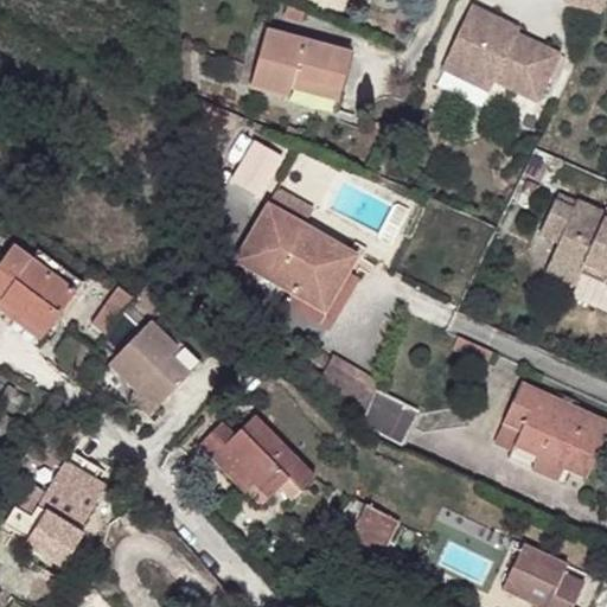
[(599,14),(601,0),(561,0),(561,4),(599,14)]
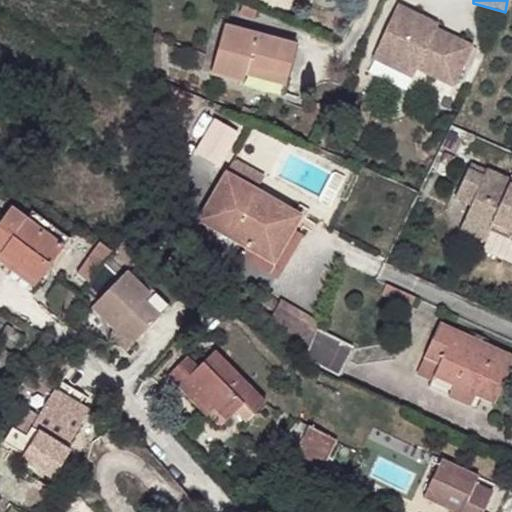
[(431,21),(398,5),(372,58),(394,68),(397,62),(417,70),(454,86),(473,46),(436,29),(429,26),(431,21)]
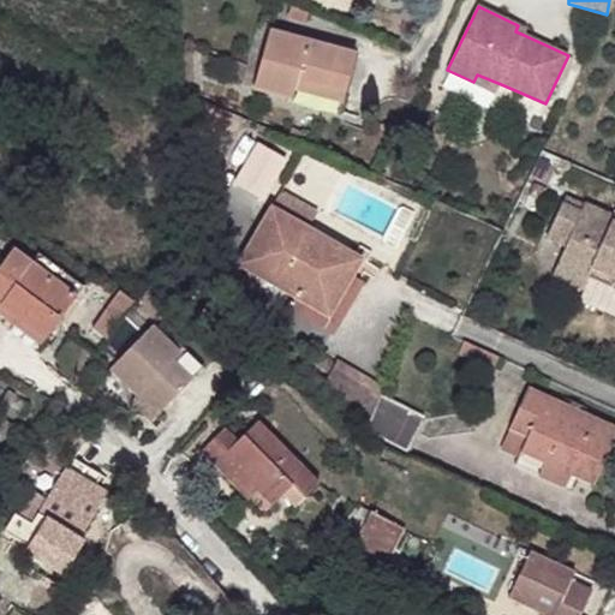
[(527,29),(518,25),(515,31),(524,35),(527,29)]
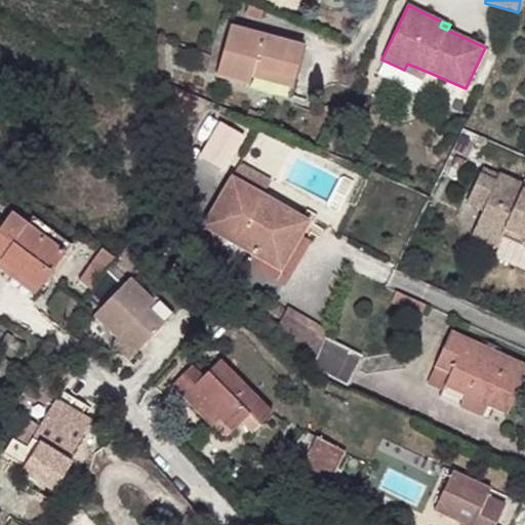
[(305,47),(230,27),(216,75),(290,95),(305,47)]
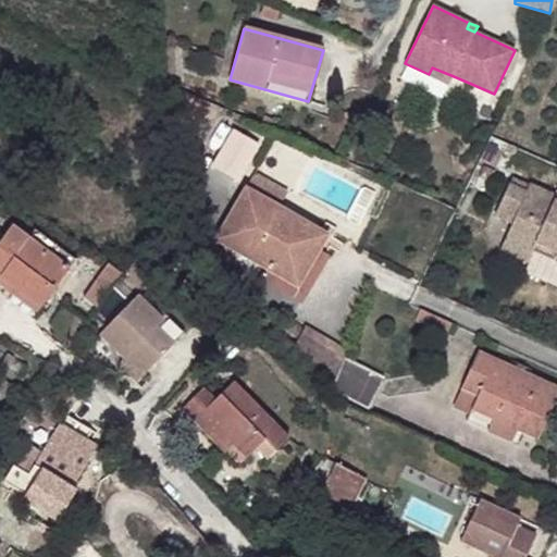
[(454,76),(432,67),(429,74),(450,84),(454,76)]
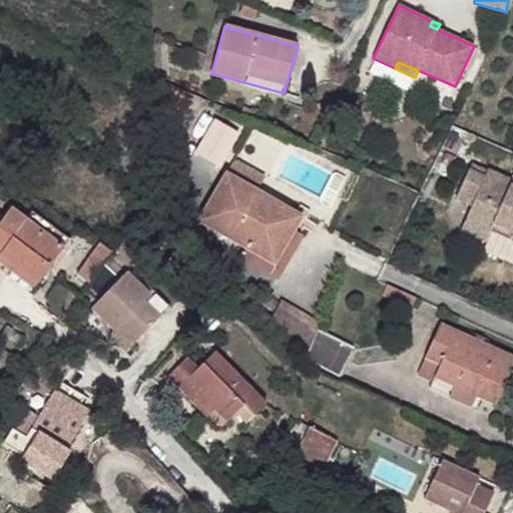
[(225,164),(236,129),(209,121),(198,156),(225,164)]
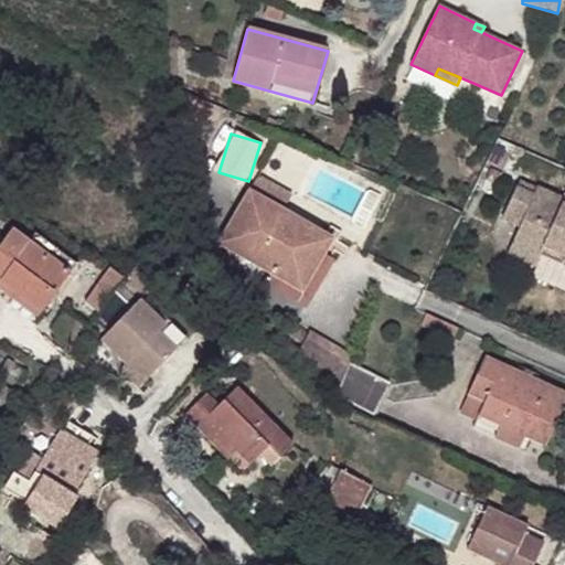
[(547,160),(499,138),(488,163),(536,183),(547,160)]
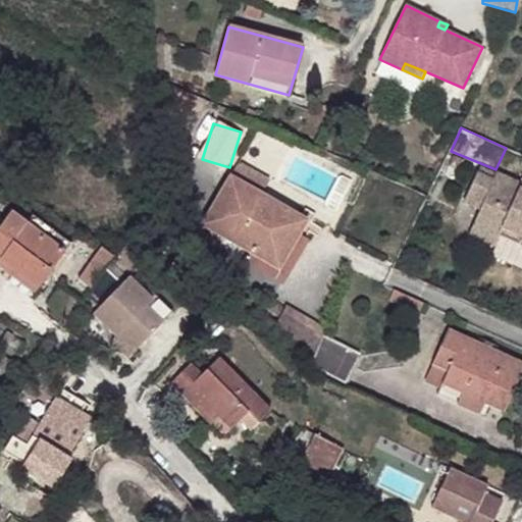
[(465,161),(454,156),(449,167),(459,171),(465,161)]
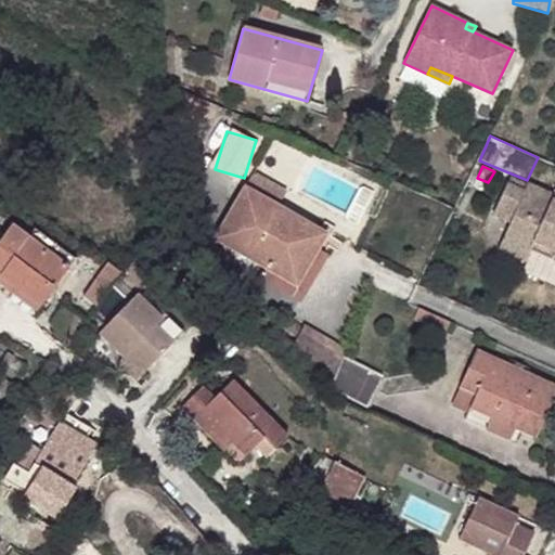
[(287,191),(255,172),(246,190),(279,208),(287,191)]
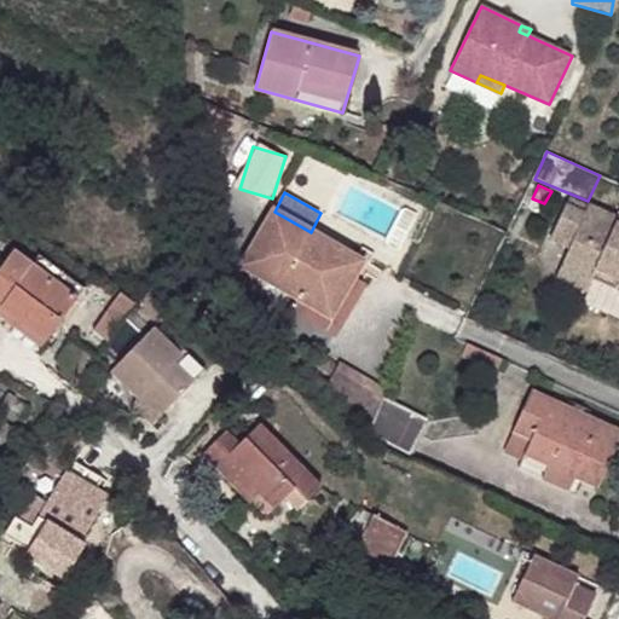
[(618,214),(618,219),(589,206),(584,214),(566,204),(550,239),(570,248),(556,278),(588,291),(590,288),(593,279),(618,290),(618,288),(618,214)]
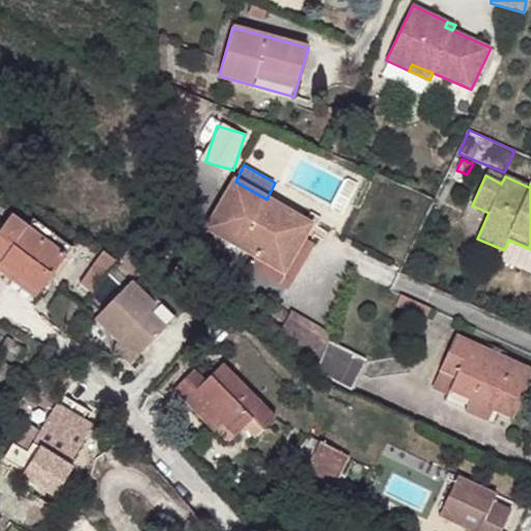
[(267,199),(235,182),(207,229),(255,257),(284,274),(304,239),(311,225),(267,199)]
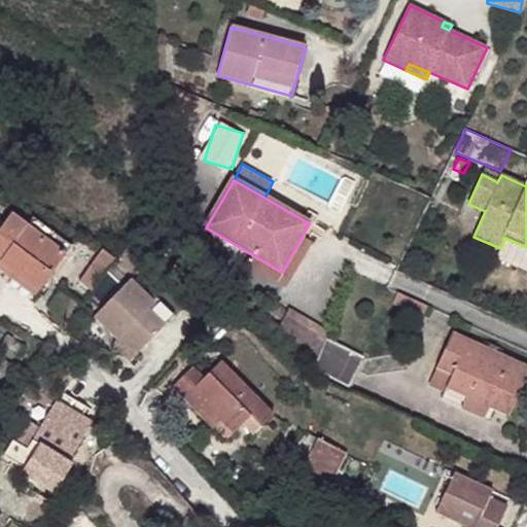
[(40,291),(59,266),(20,237),(27,226),(11,214),(0,230),(0,261),(0,262),(40,291)]
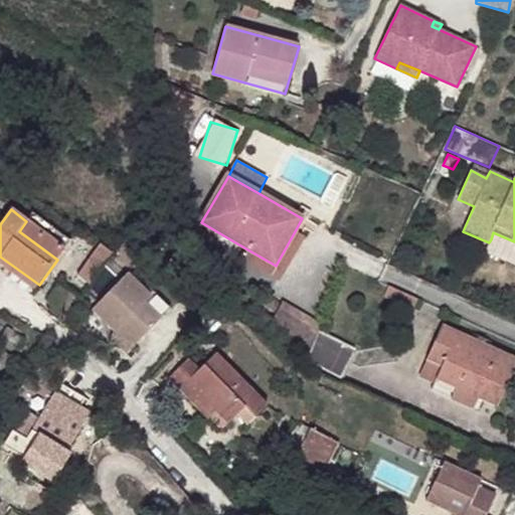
[(64,249),(26,221),(19,231),(57,260),(64,249)]
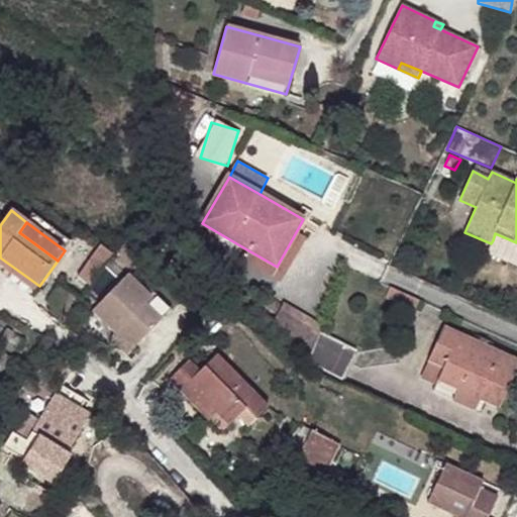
[(277,267),(248,250),(243,260),(280,280),(304,237),(296,232),(277,267)]
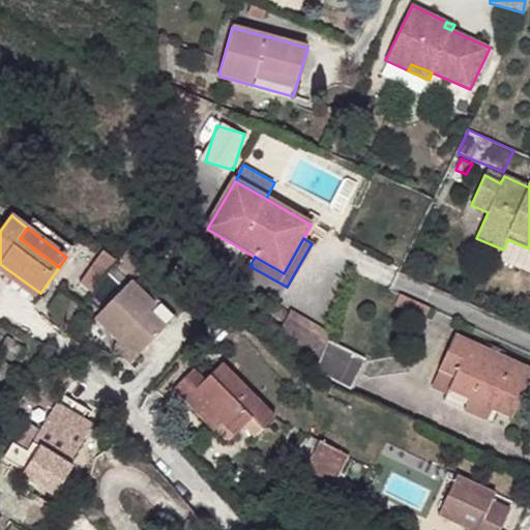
[(529,248),(507,239),(505,246),(527,256),(529,248)]
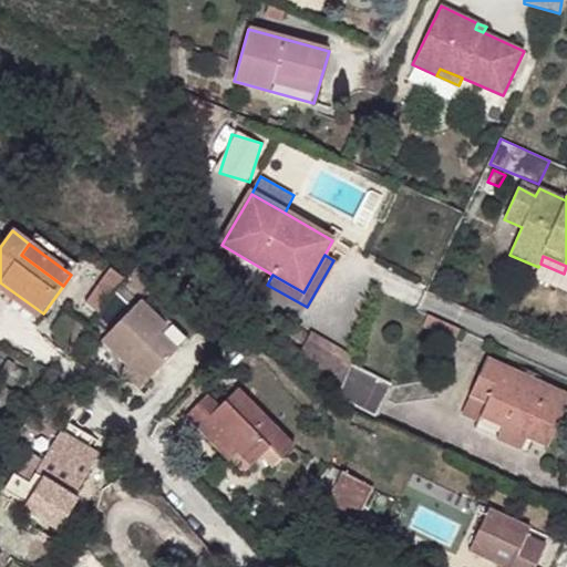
[(153,281),(137,267),(125,281),(141,296),(153,281)]
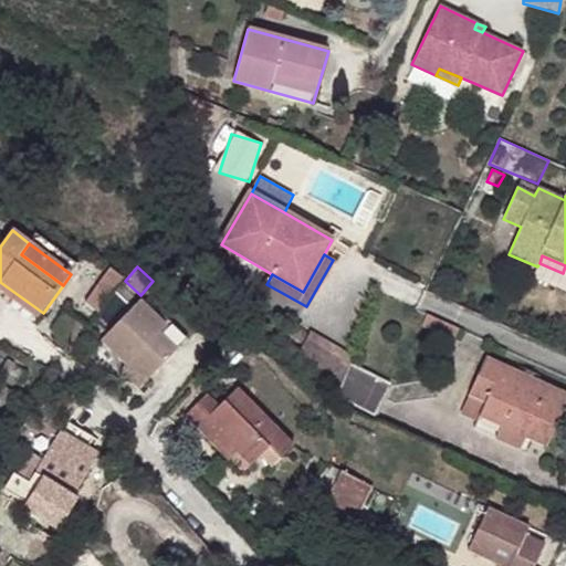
[(101,311),(123,279),(109,269),(86,301),(101,311)]
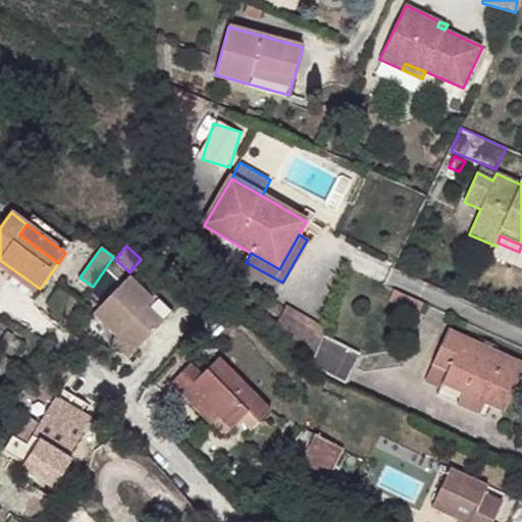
[(39,290),(0,260),(0,259),(0,268),(35,295),(39,290)]
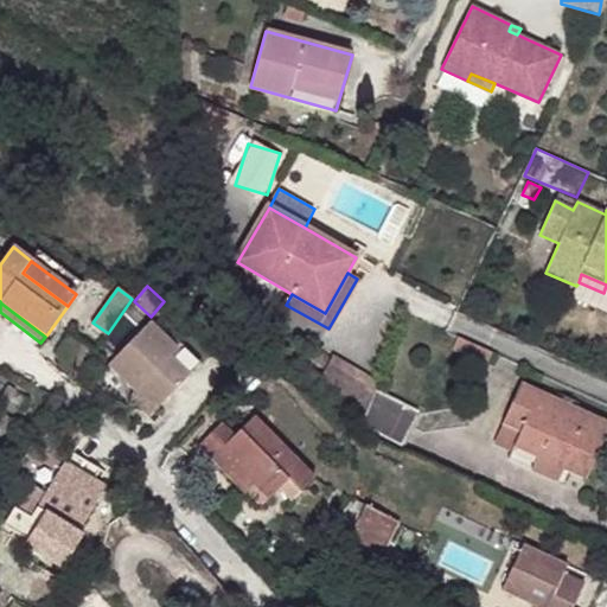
[(178,351),(149,323),(109,366),(136,393),(155,410),(200,364),(183,346),(178,351)]
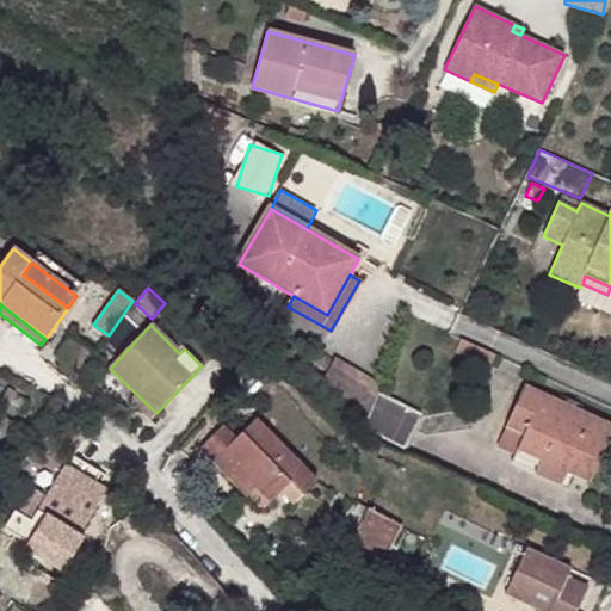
[(494,355),(461,339),(455,353),(489,368),(494,355)]
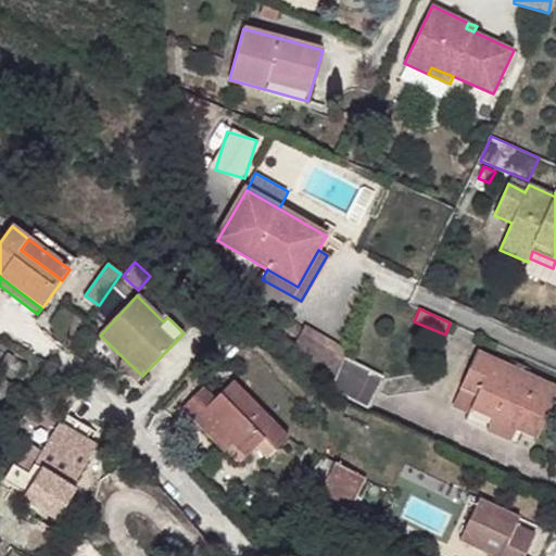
[(303,329),(290,319),(285,328),(299,338),(303,329)]
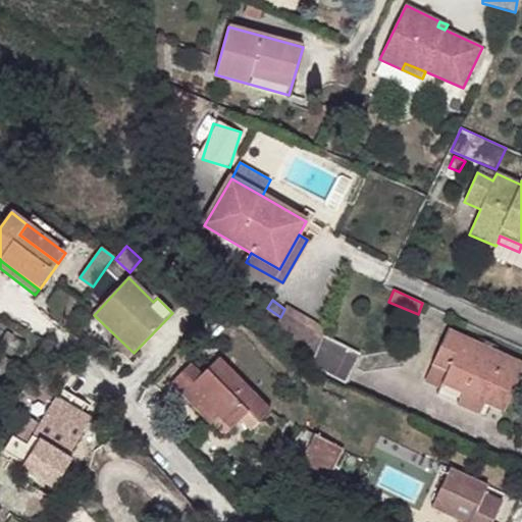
[(325,329),(286,306),(284,309),(280,317),(275,326),(291,335),(314,356),(325,329)]
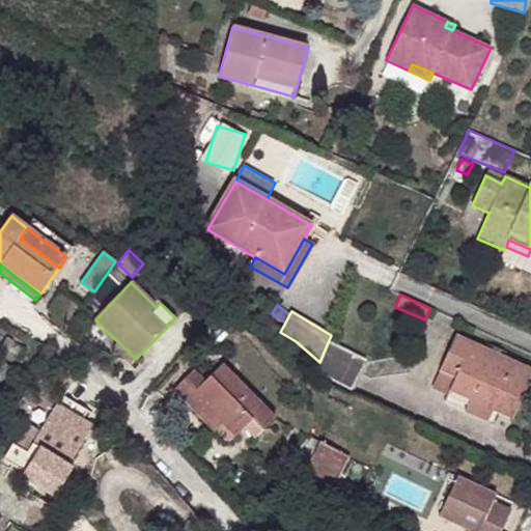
[(530,379),(530,370),(456,336),(441,370),(455,376),(449,391),(513,419),(530,379)]
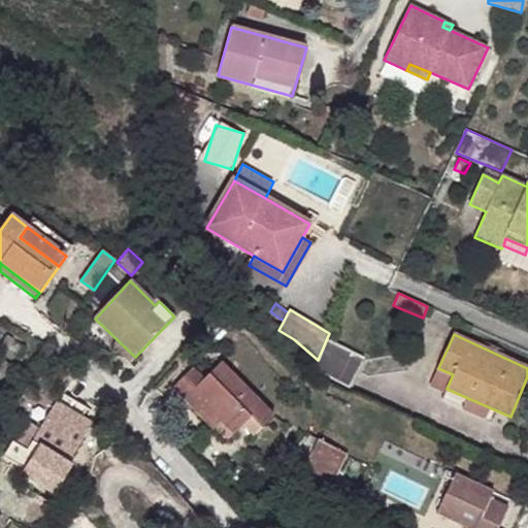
[(365,358),(328,338),(314,369),(350,389),(365,358)]
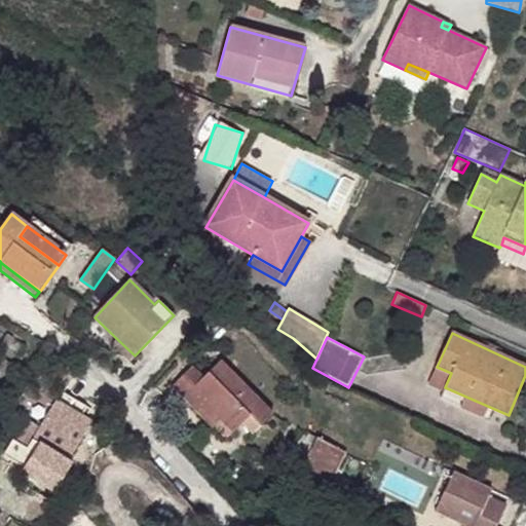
[(135,355),(118,340),(112,346),(128,362),(135,355)]
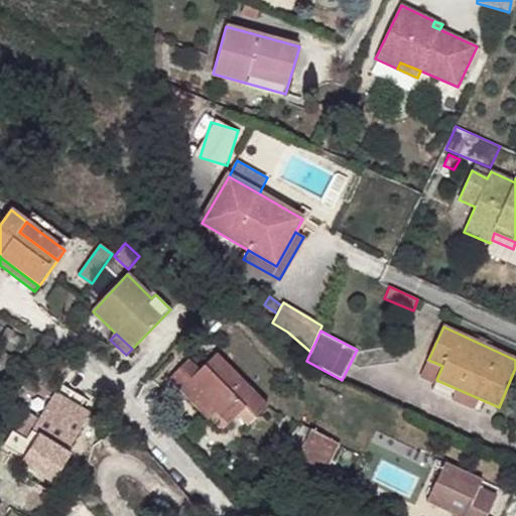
[(268,406),(217,354),(200,371),(188,360),(168,380),(202,414),(210,406),(217,413),(228,425),(237,416),(245,408),(255,419),(268,406)]
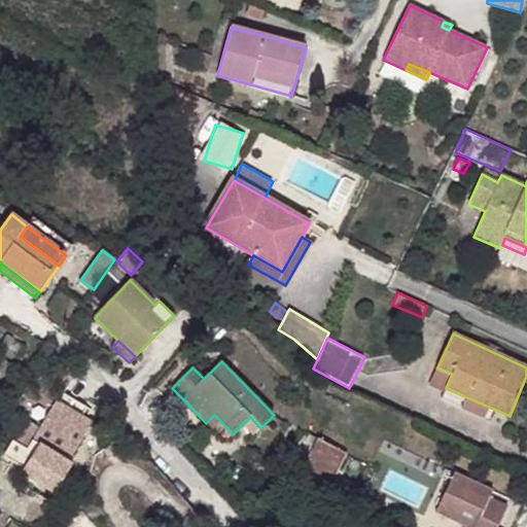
[(446,388),(452,374),(437,367),(428,387),(465,402),(462,411),(484,420),(490,408),(446,388)]
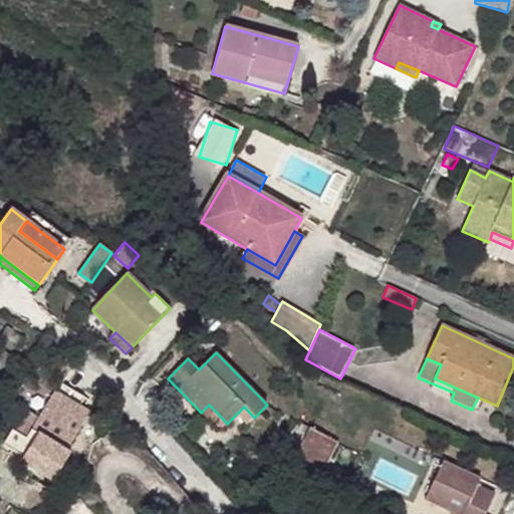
[(54,373),(40,364),(35,373),(48,381),(54,373)]
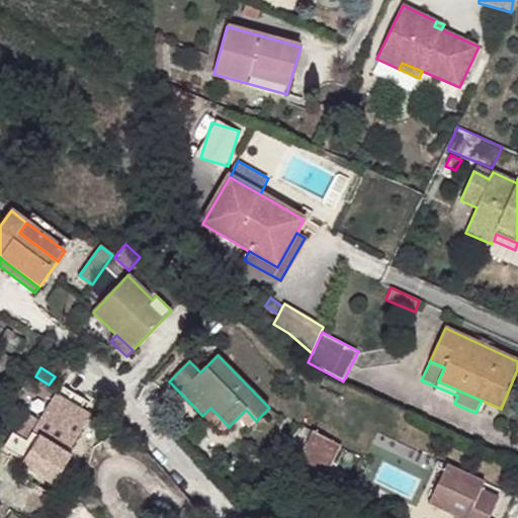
[(86,402),(62,385),(39,421),(26,413),(3,448),(24,461),(21,464),(54,486),(71,456),(68,454),(84,427),(75,421),(81,411),(86,402)]
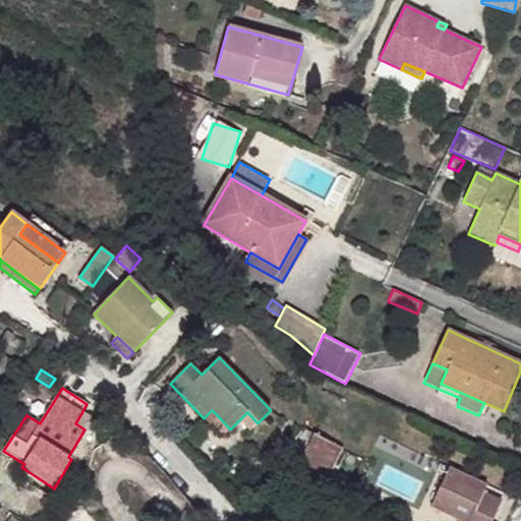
[(219,417),(212,410),(204,418),(211,425),(219,417)]
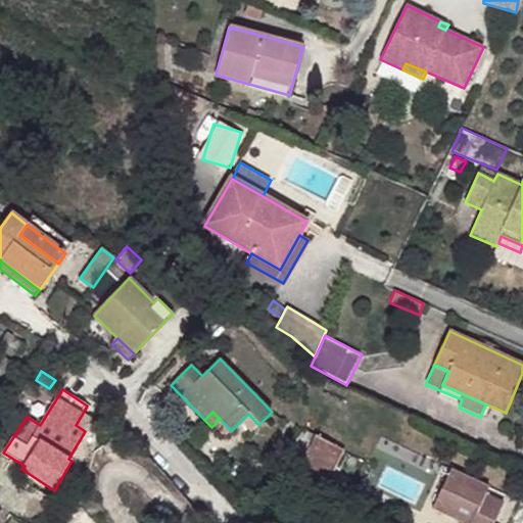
[(258,425),(248,414),(240,422),(250,433),(258,425)]
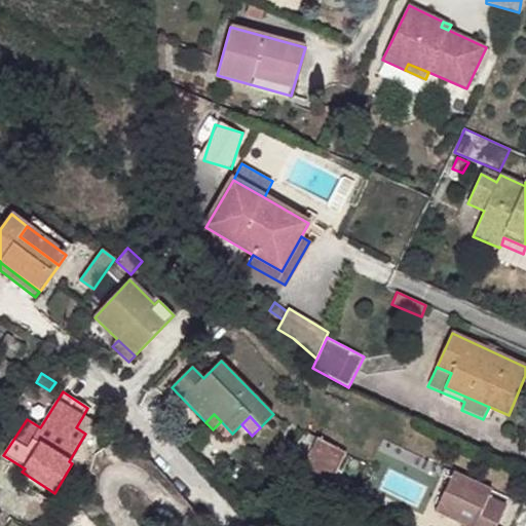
[(92,423),(82,417),(76,427),(85,434),(92,423)]
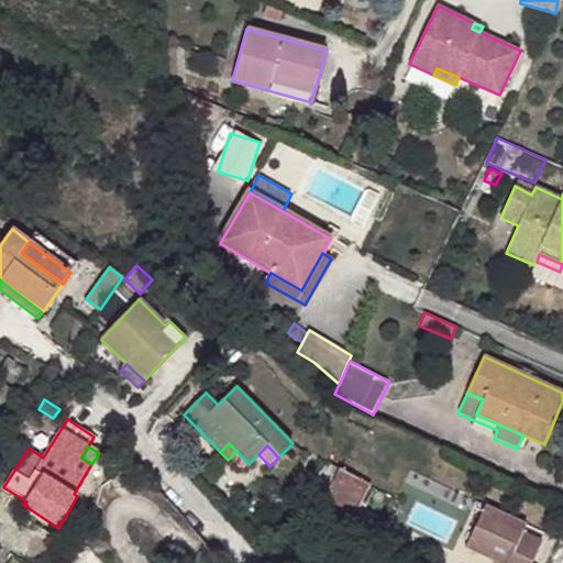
[(370,485),(340,468),(321,508),(349,523),(370,485)]
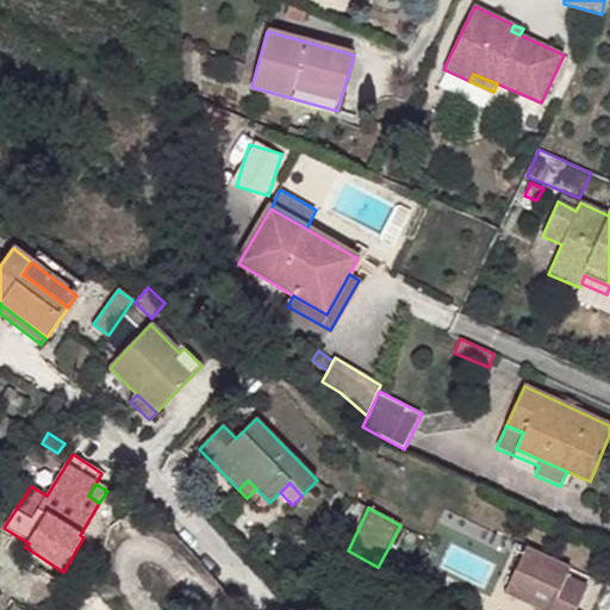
[(571,568),(526,547),(504,593),(537,609),(577,609),(589,587),(567,577),(571,568)]
